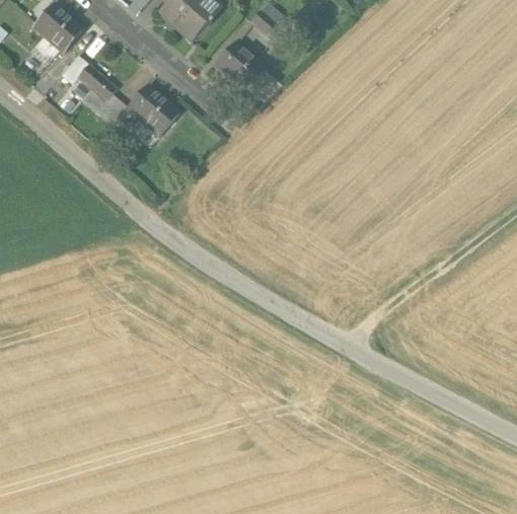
[(167,0),(158,11),(191,41),(220,8),(211,0),(167,0)]
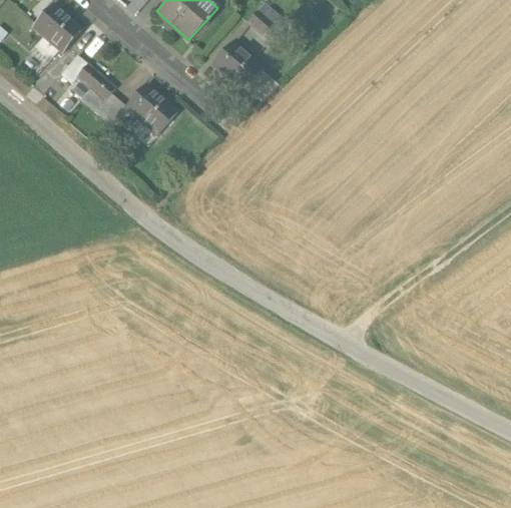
[(81,29),(50,3),(30,26),(61,53),(81,29)]
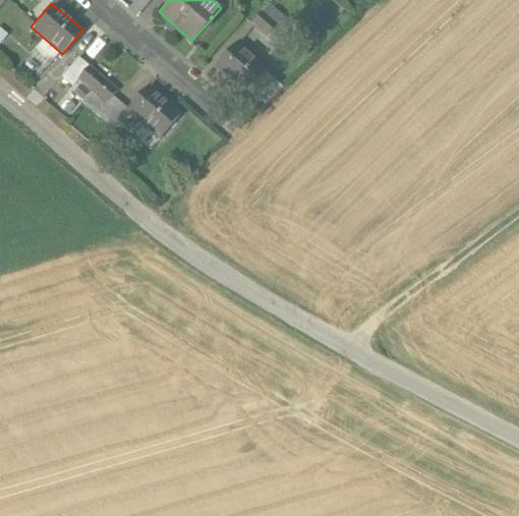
[(262,7),(250,20),(265,33),(276,20),(262,7)]
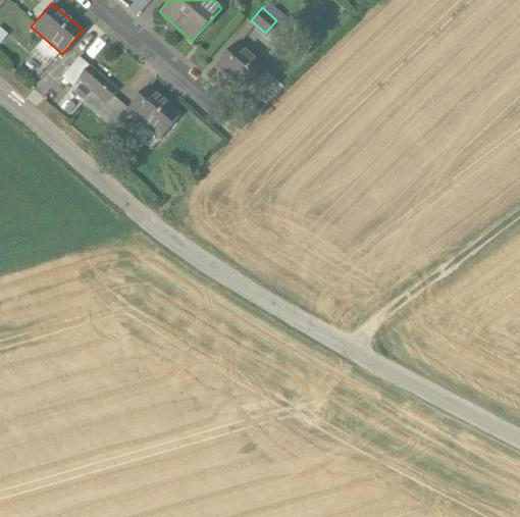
[(267,67),(237,41),(215,64),(246,91),(249,89),(265,69),(267,67)]
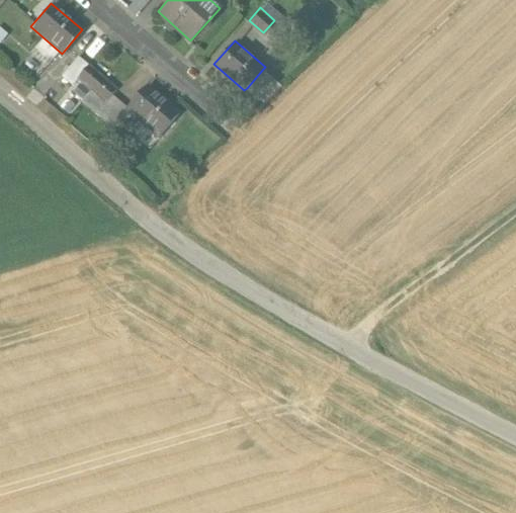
[(87,64),(76,77),(89,89),(101,76),(87,64)]
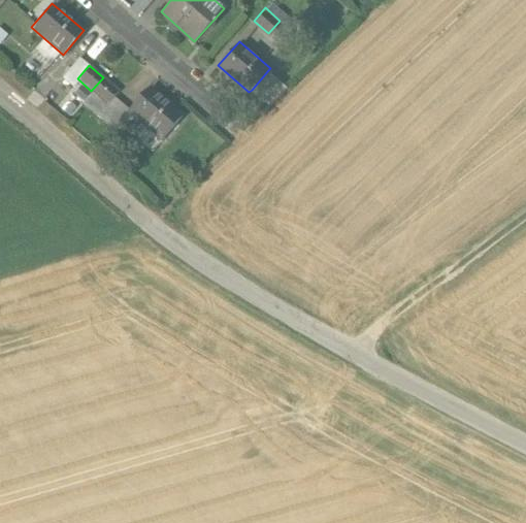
[(268,70),(252,90),(267,103),(286,86),(268,70)]
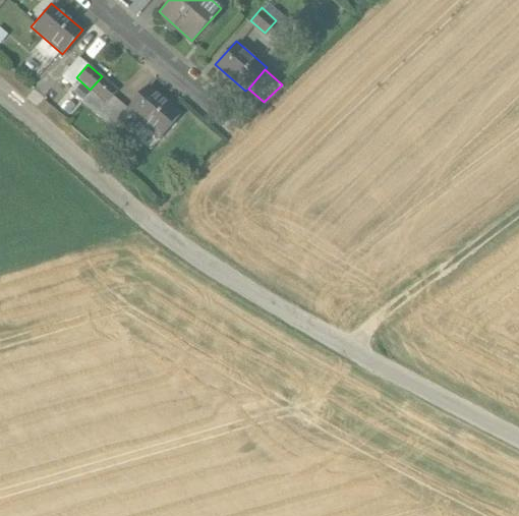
[(102,76),(90,90),(104,102),(116,89),(102,76)]
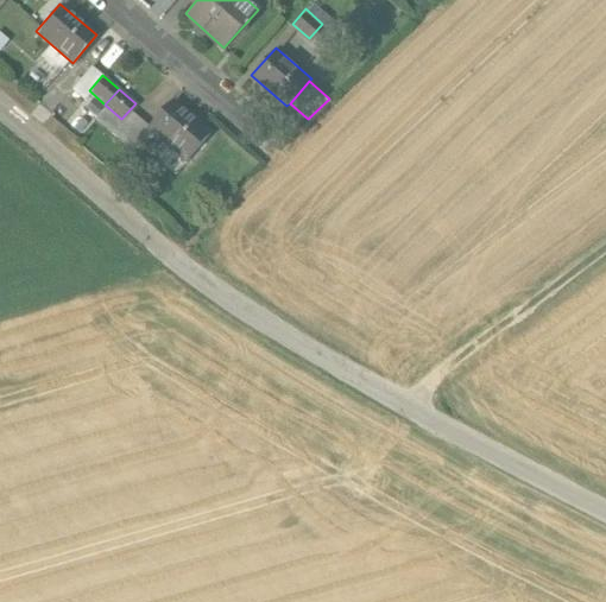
[(208,131),(172,100),(147,127),(184,158),(208,131)]
